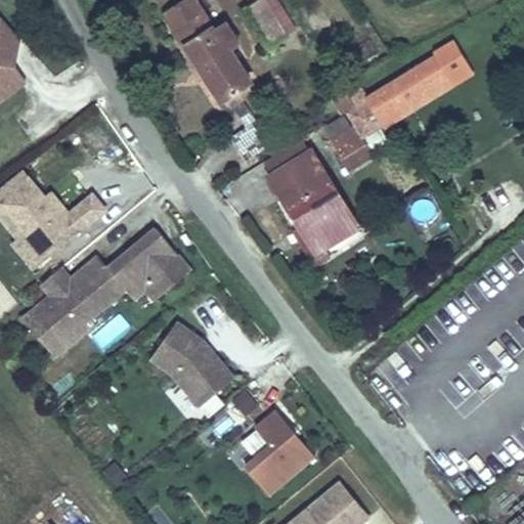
[(180,0),(159,15),(173,36),(200,16),(187,0),(180,0)]
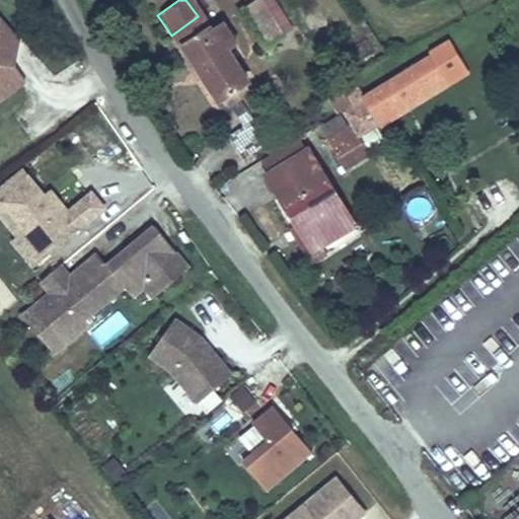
[(243,13),(273,56),(288,46),(258,2),(243,13)]
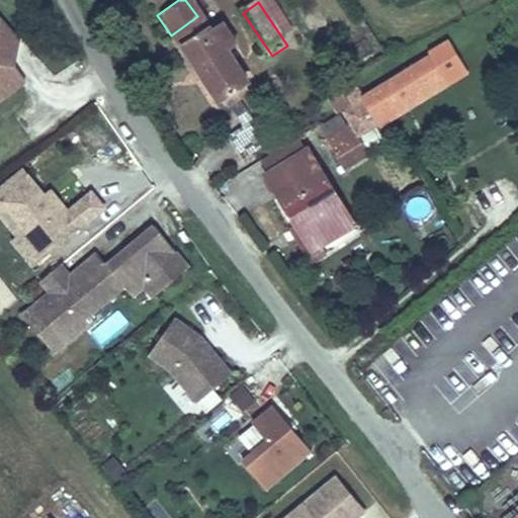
[(21,24),(1,3),(0,3),(0,84),(26,66),(15,51),(5,36),(19,26),(21,24)]
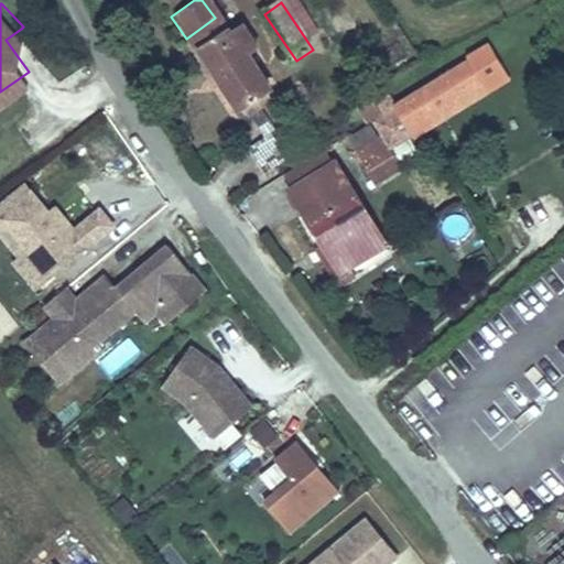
[(215,18),(186,39),(243,121),(273,100),(245,58),(257,50),(240,25),(227,34),(215,18)]
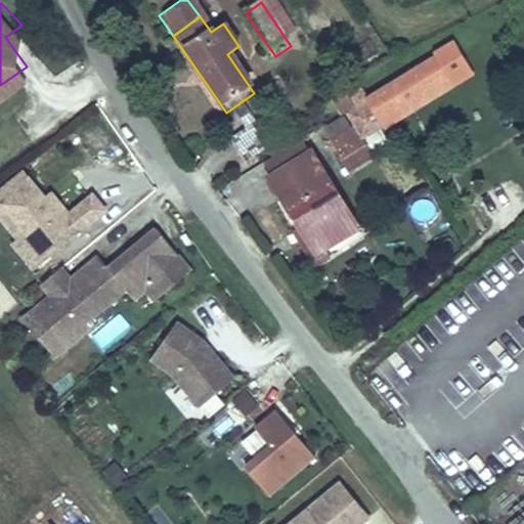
[(5,37),(15,51),(19,27),(5,37)]
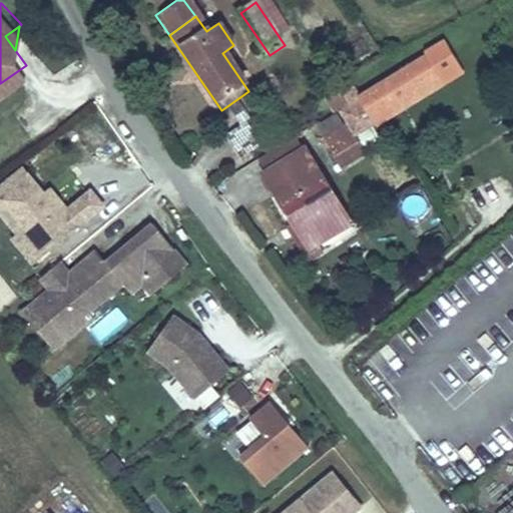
[(369,135),(362,124),(432,82),(439,92),(458,80),(437,46),(416,59),(421,66),(352,108),(342,93),(335,97),(342,108),(333,113),(336,118),(353,145),(369,135)]
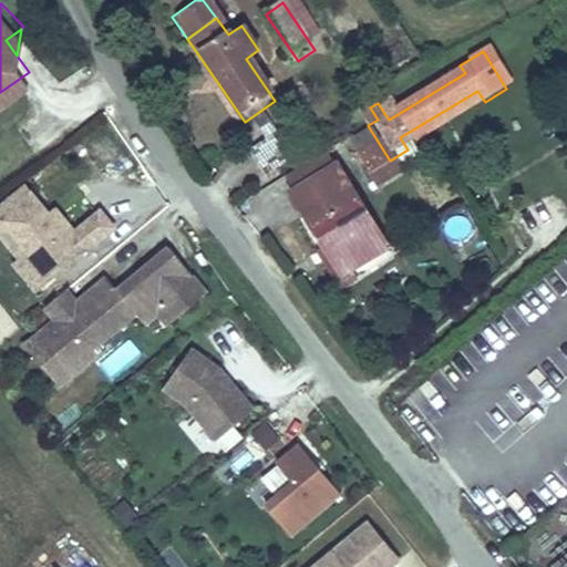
[(477,91),(400,137),(408,150),(485,102),(477,91)]
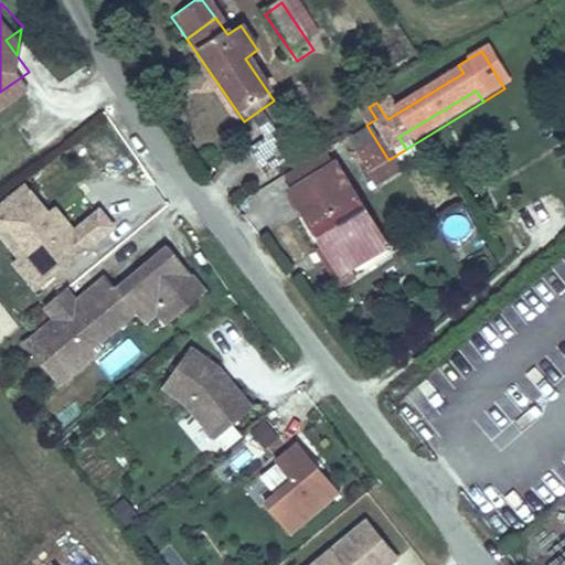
[(369,107),(361,93),(345,102),(360,128),(366,125),(376,119),(369,107)]
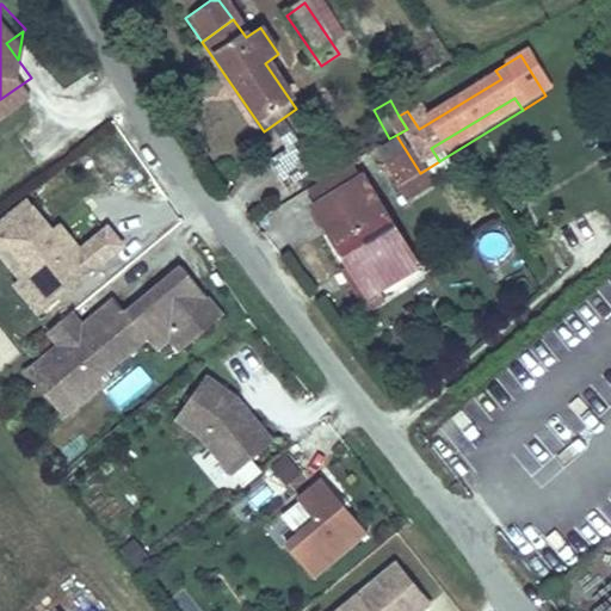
[(420,173),(400,141),(370,158),(403,211),(434,193),(420,173)]
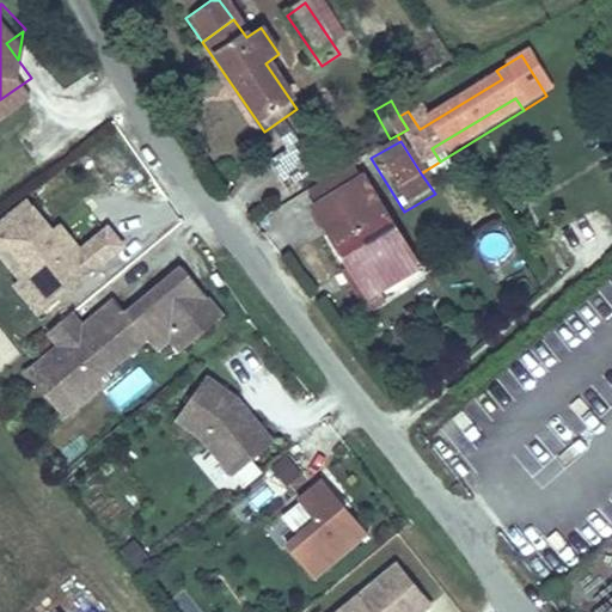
[(407,282),(340,178),(291,207),(329,265),(320,271),(355,324),(373,312),(369,306),(407,282)]
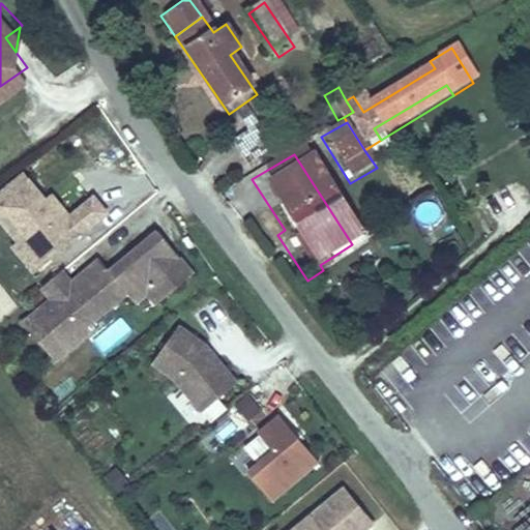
[(33,273),(109,212),(94,194),(69,213),(53,193),(47,198),(25,171),(0,190),(0,222),(17,242),(11,246),(33,273)]
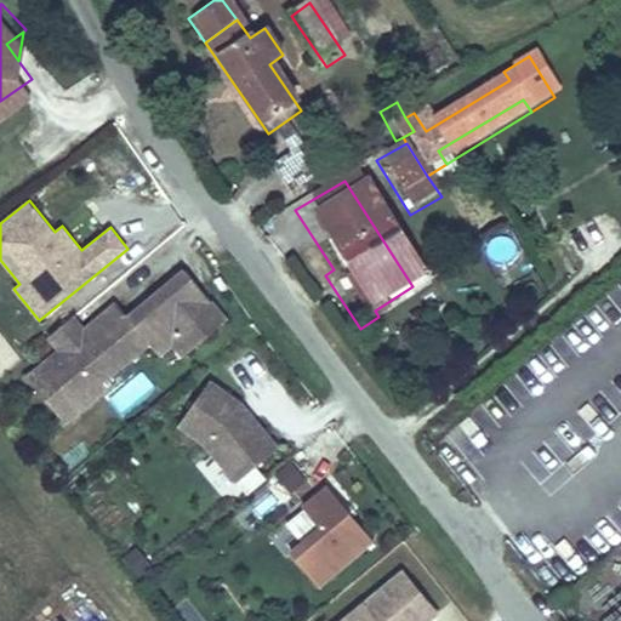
[(229,302),(187,252),(131,300),(119,285),(87,312),(63,332),(45,348),(83,393),(109,370),(104,364),(152,324),(158,331),(176,315),(192,334),(229,302)]
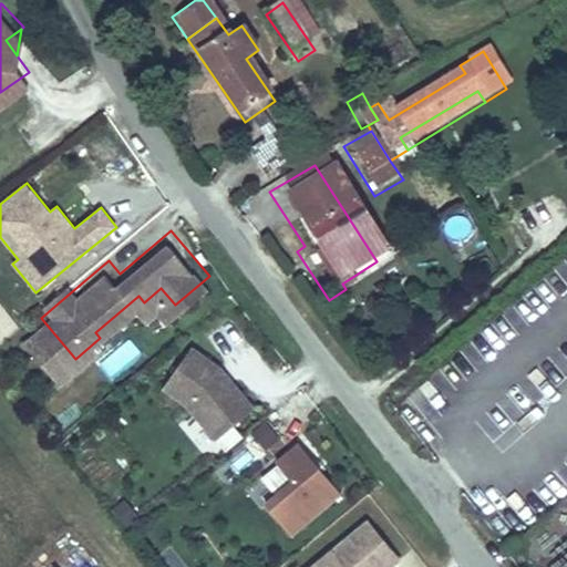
[(58,303),(80,285),(69,272),(48,290),(58,303)]
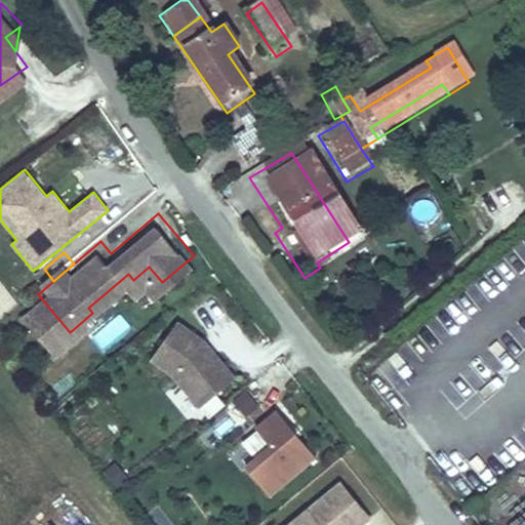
[(162,282),(149,267),(133,280),(136,284),(149,274),(158,285),(162,282)]
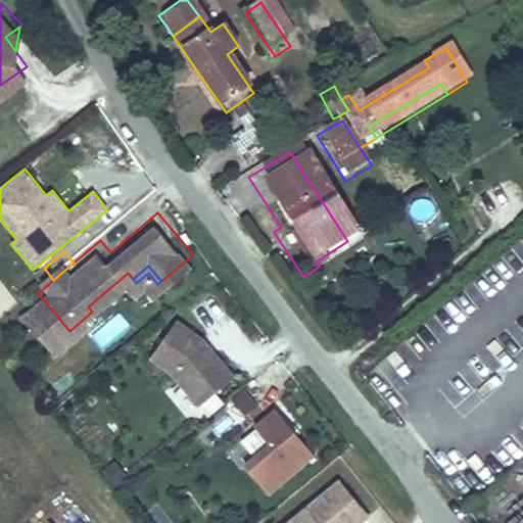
[(69,331),(38,293),(26,302),(57,340),(69,331)]
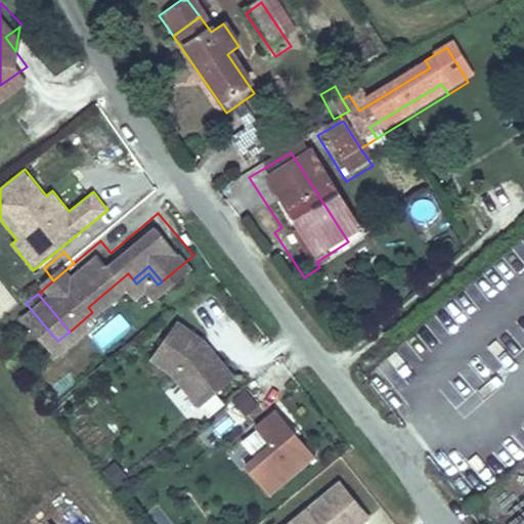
[(102,346),(132,329),(123,313),(93,332),(102,346)]
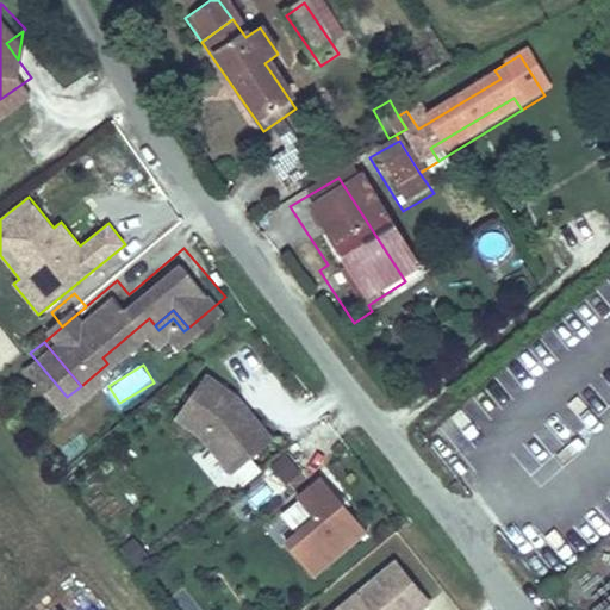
[(268,430),(234,388),(201,366),(172,408),(195,423),(229,464),(268,430)]
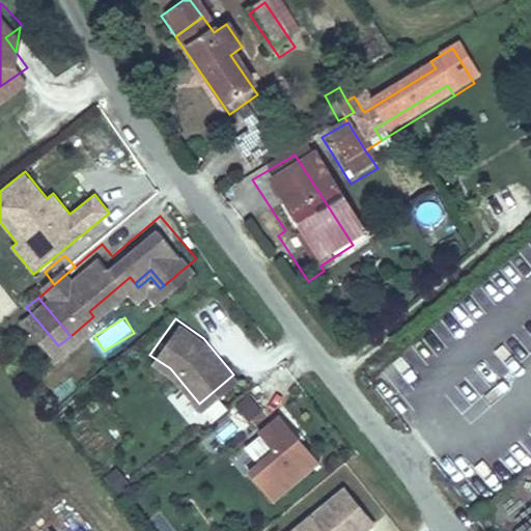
[(235,402),(247,420),(261,412),(250,393),(235,402)]
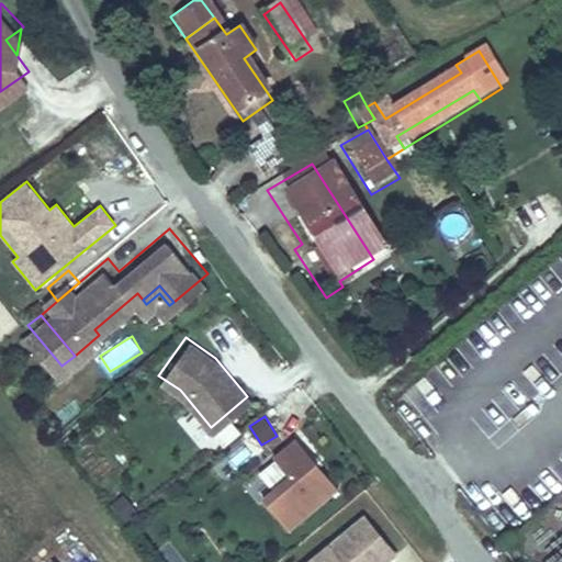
[(338,490),(296,439),(273,457),(290,475),(261,498),(288,530),(338,490)]
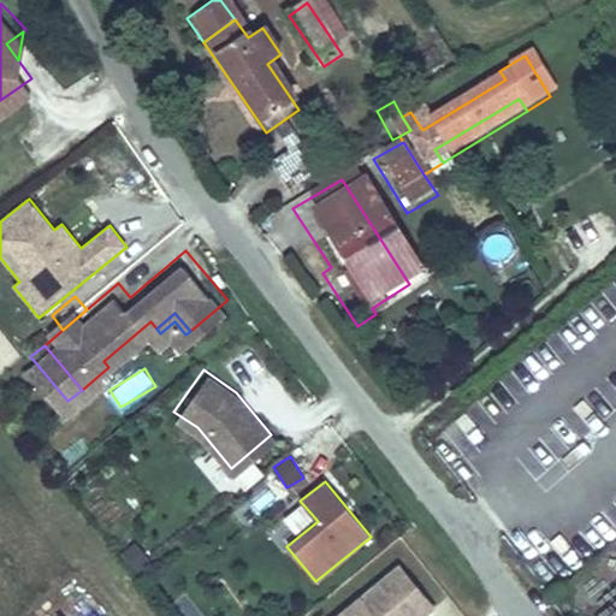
[(426,615),(437,609),(401,566),(338,615),(426,615)]
